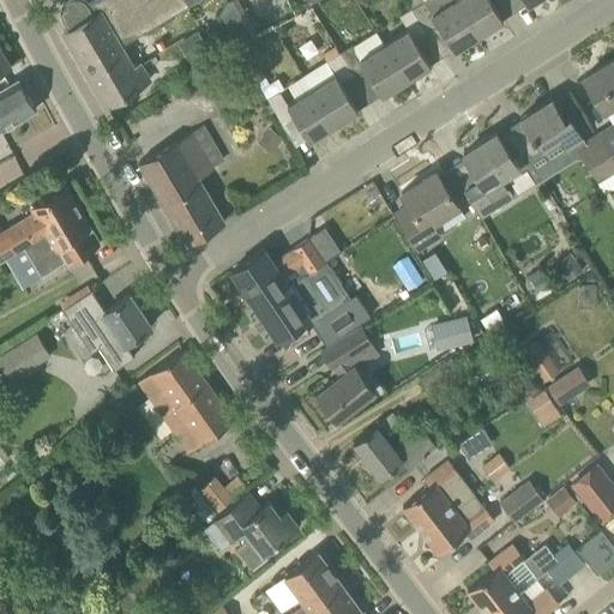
[(121,44),(197,0),(95,0),(89,4),(85,0),(84,0),(70,0),(66,2),(64,7),(64,13),(65,18),(71,28),(64,32),(94,84),(110,74),(109,71),(119,65),(124,73),(134,66),(121,44)]
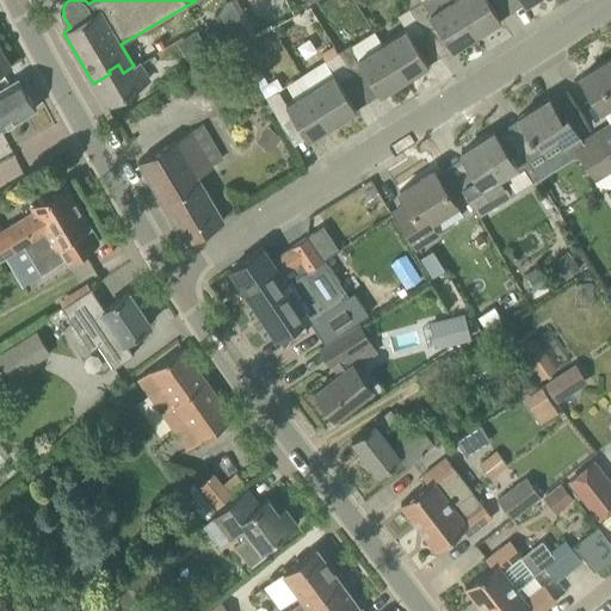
[(227,0),(220,13),(236,47),(255,36),(236,0),(227,0)]
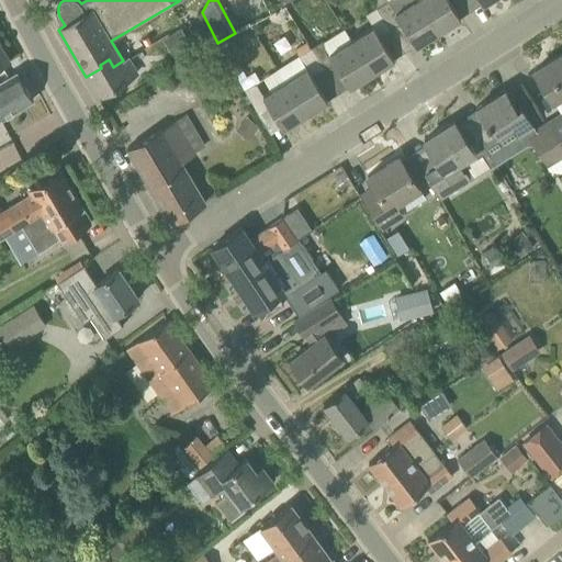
[(418,0),(373,0),(378,7),(391,29),(402,22),(416,45),(438,31),(418,0)]
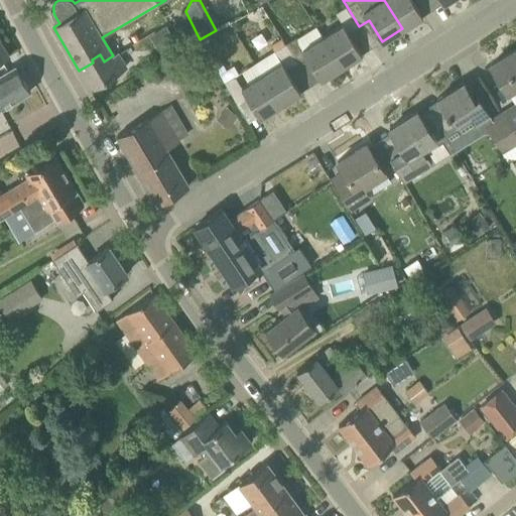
[(384,0),(402,28),(423,16),(412,0),(384,0)]
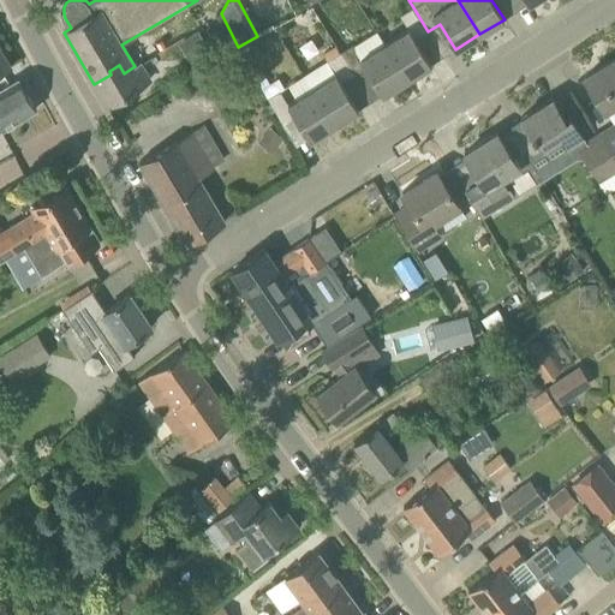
[(407,79),(431,64),(416,40),(428,31),(413,7),(400,16),(408,28),(384,43),(407,79)]
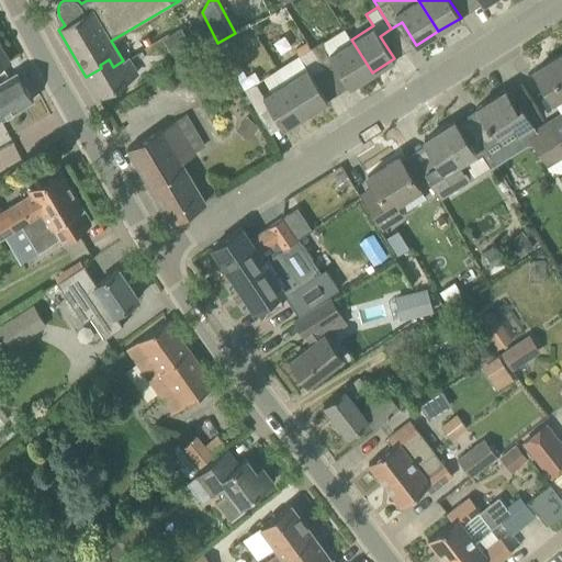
[(193,46),(192,44),(182,30),(181,29),(164,40),(176,57),(193,46)]
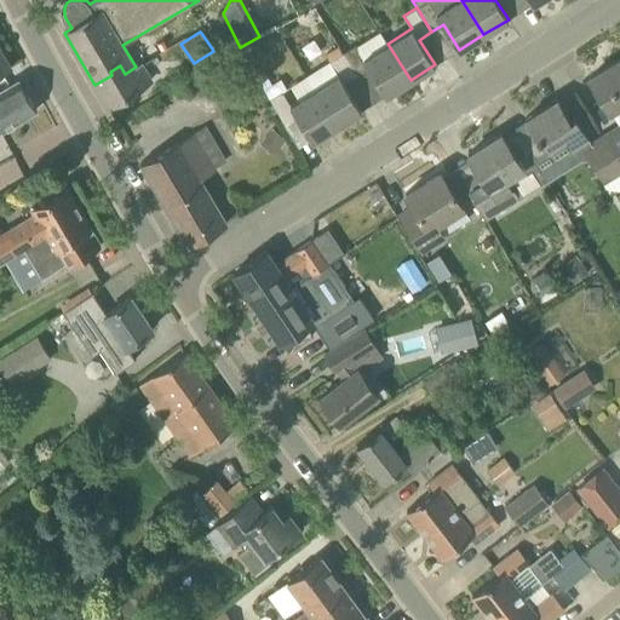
[(411,80),(388,44),(380,32),(356,46),(355,45),(343,53),(359,78),(371,70),(386,95),(411,80)]
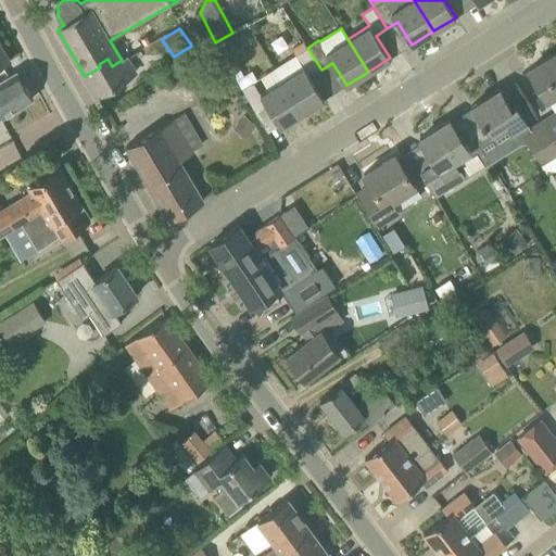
[(0,66),(10,60),(0,42),(0,66)]
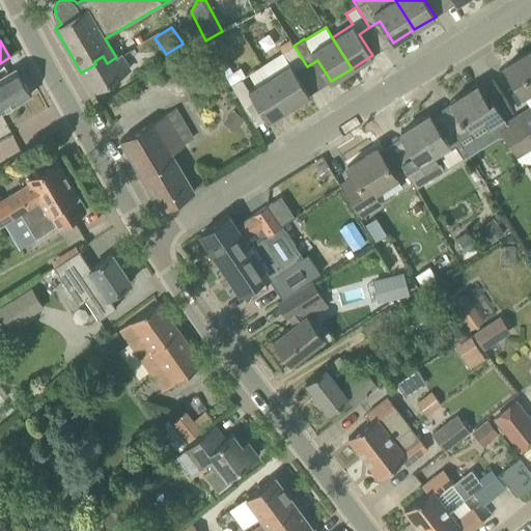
[(289,108),(310,94),(297,73),(307,66),(294,46),(283,52),(290,63),(270,76),(289,108)]
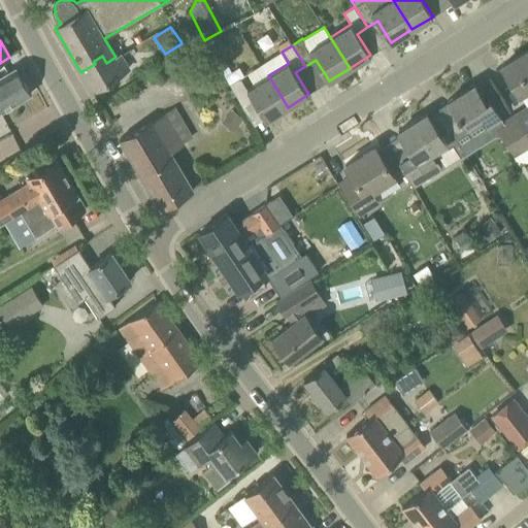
[(527,107),(515,116),(527,136),(527,50),(502,66),(527,107)]
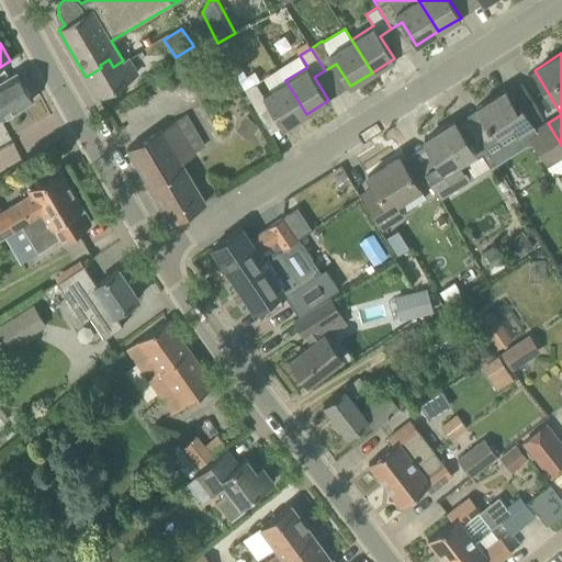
[(138,71),(128,57),(123,60),(113,67),(109,59),(100,65),(101,68),(86,77),(98,97),(138,71)]
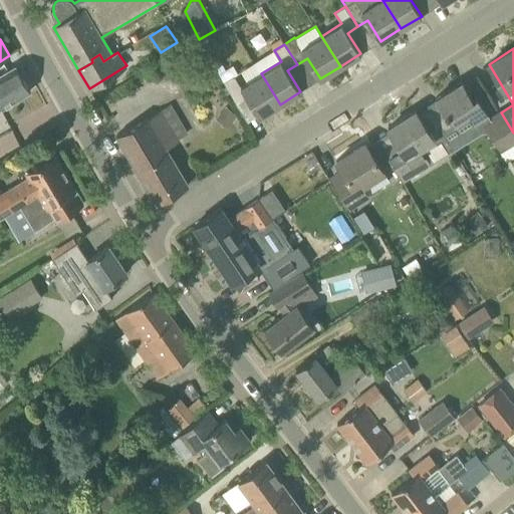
[(0,108),(31,91),(16,66),(0,74),(0,108)]
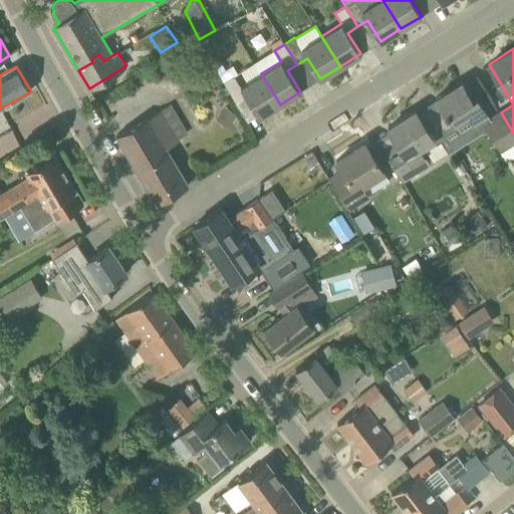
[(259,116),(280,104),(261,73),(241,86),(234,75),(224,81),(236,102),(246,95),(259,116)]
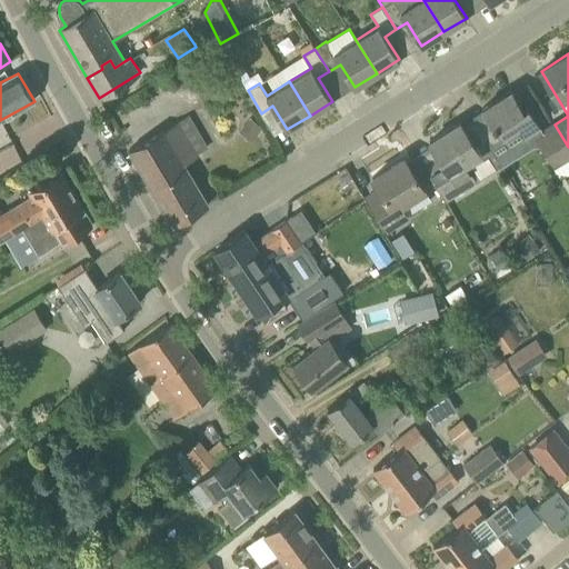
[(523,108),(512,90),(482,108),(485,111),(473,119),(476,123),(490,146),(520,127),(526,136),(540,126),(527,106),(523,108)]
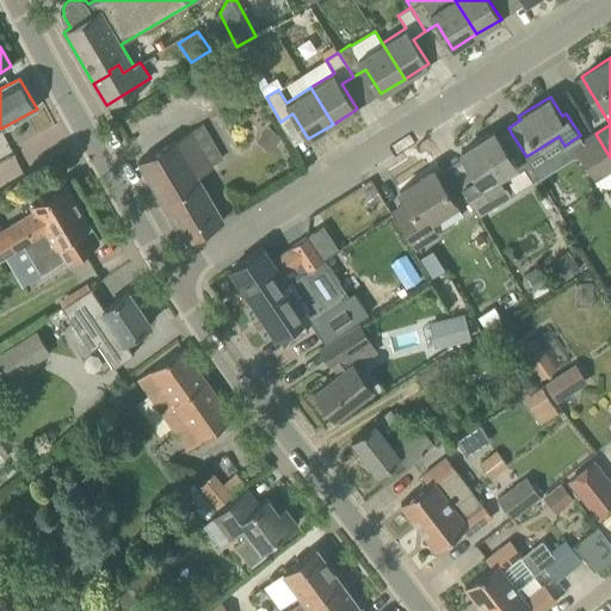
[(213,167),(191,131),(177,140),(140,161),(186,241),(224,220),(198,176),(213,167)]
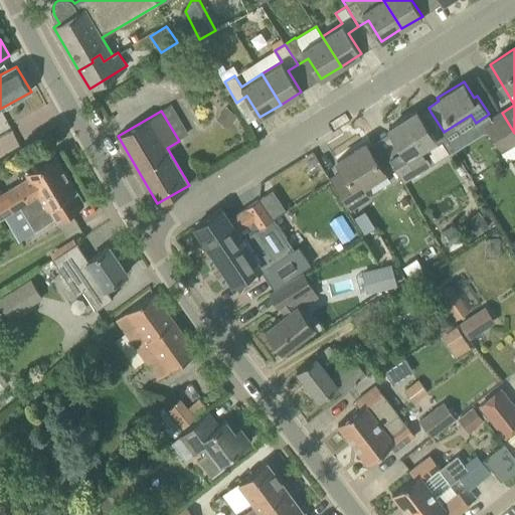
[(444,132),(431,112),(420,118),(416,111),(389,128),(401,148),(388,157),(403,180),(430,164),(419,147),(444,132)]
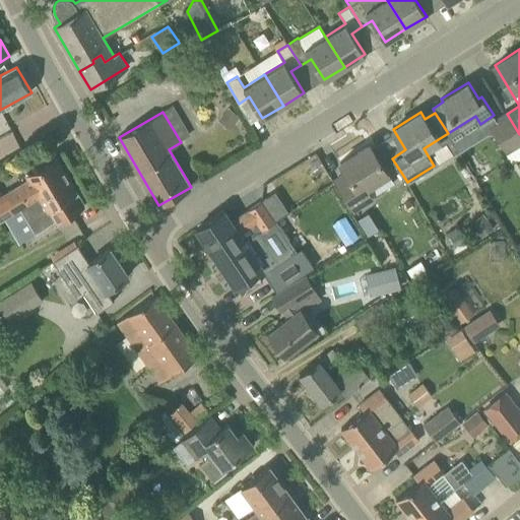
[(497,120),(490,124),(493,129),(507,151),(519,143),(519,134),(507,114),(497,120)]
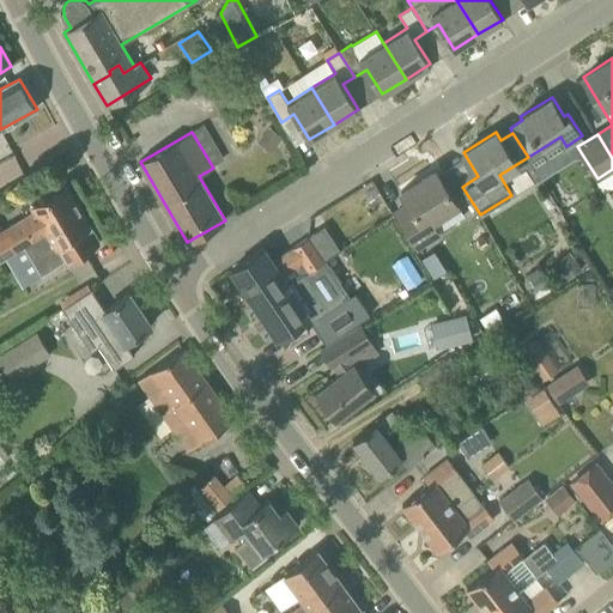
[(612,169),(598,178),(605,189),(612,184),(612,169)]
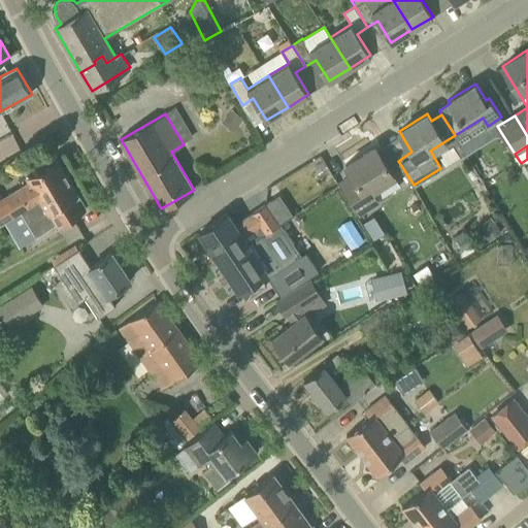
[(359,211),(377,200),(400,186),(375,146),(345,165),(353,175),(341,183),(359,211)]
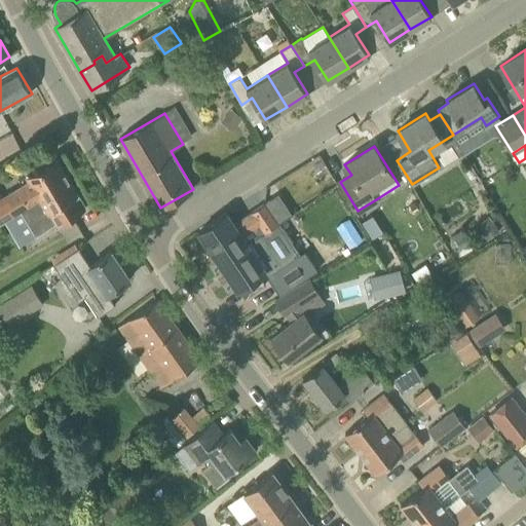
[(28,205),(41,197),(36,189),(65,173),(55,158),(28,176),(30,180),(5,195),(0,197),(0,222),(21,210),(28,205)]
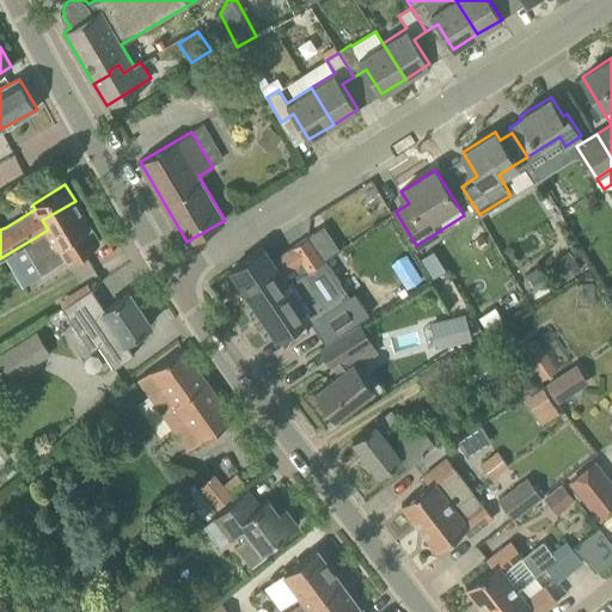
[(67,263),(101,243),(75,201),(42,220),(48,230),(32,239),(24,244),(42,274),(65,259),(67,263)]
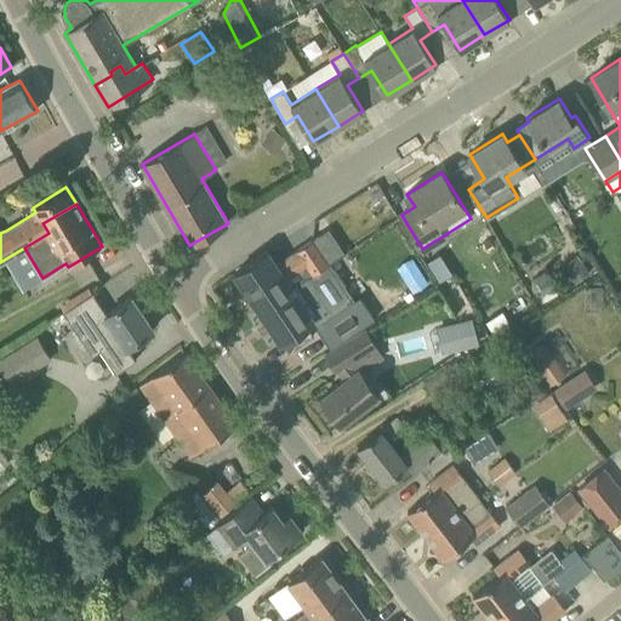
[(260,309),(292,288),(288,278),(306,267),(312,275),(328,265),(330,263),(313,239),(277,265),(267,251),(235,272),(260,309)]
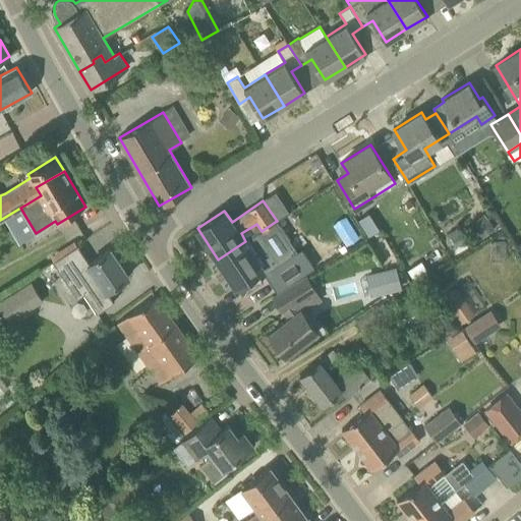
[(448,234),(447,242),(455,246),(465,240),(465,232),(457,228),(448,234)]
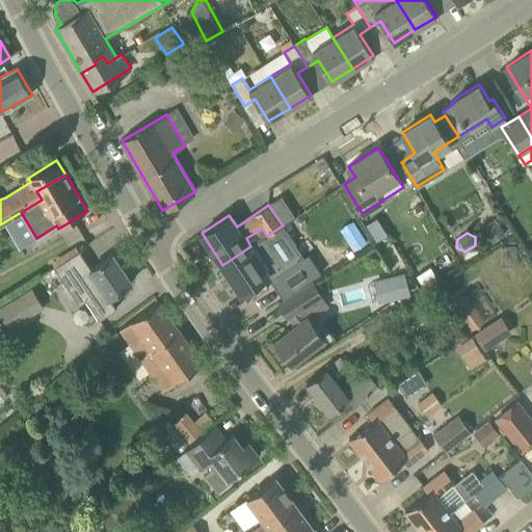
[(250,246),(222,265),(241,293),(269,275),(259,259),(272,250),(264,238),(264,237),(250,246)]
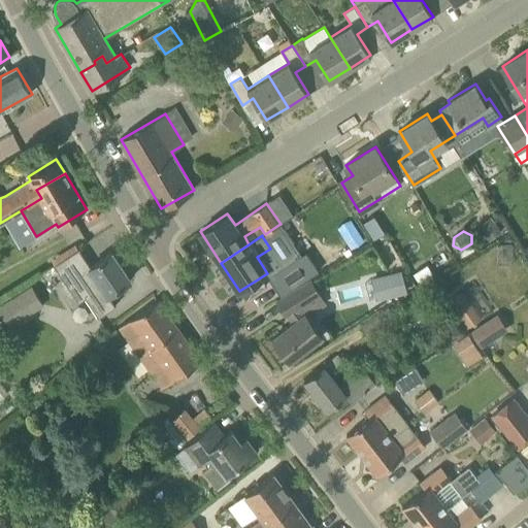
[(309,276),(331,264),(322,248),(299,261),(309,276)]
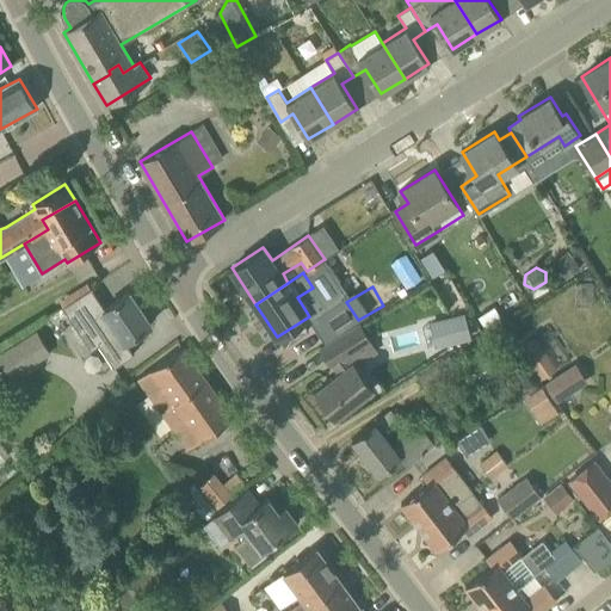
[(105,308),(92,289),(93,289),(92,288),(63,308),(92,350),(99,345),(115,366),(135,353),(134,352),(133,352),(125,341),(152,323),(130,291),(105,308)]
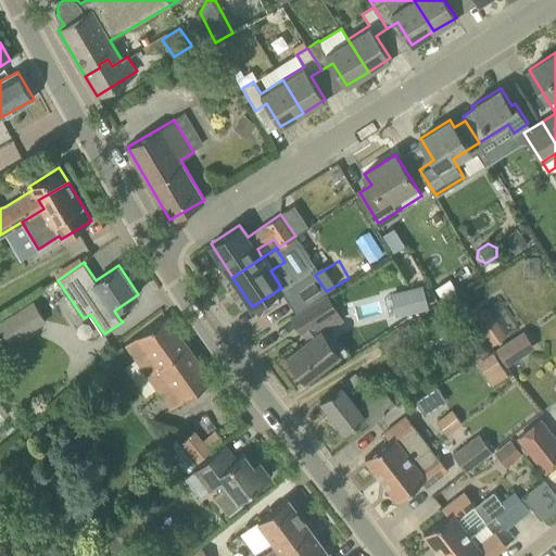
[(449,278),(434,288),(442,300),(456,291),(449,278)]
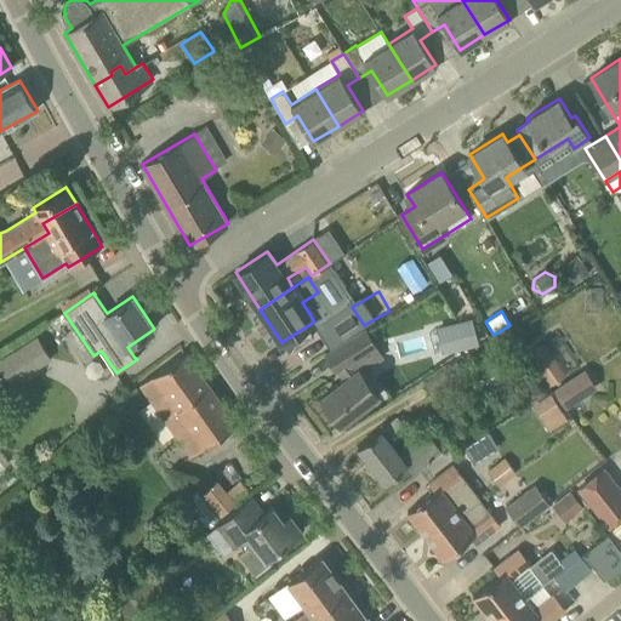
[(449,323),(436,326),(442,353),(455,349),(480,343),(473,317),(449,323)]
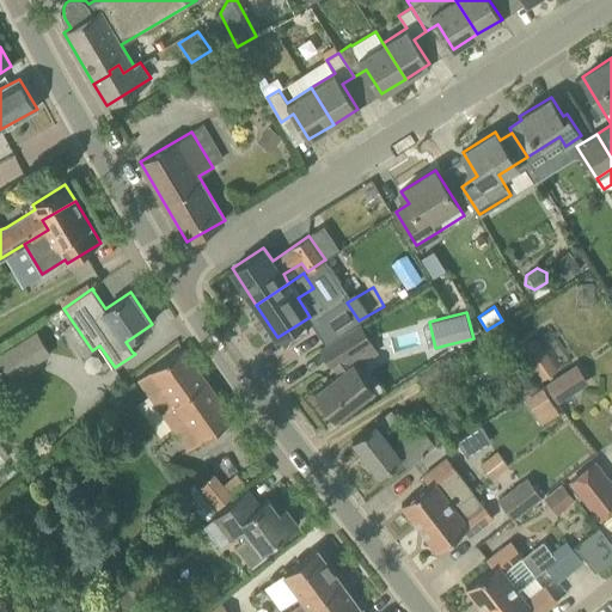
[(355,366),(379,352),(362,324),(322,348),(331,363),(340,374),(316,392),(336,418),(374,391),(355,366)]
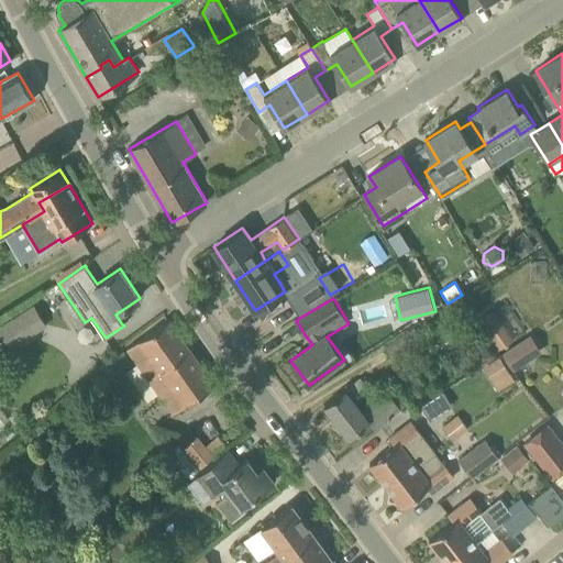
[(34,307),(0,328),(0,332),(11,350),(47,327),(34,307)]
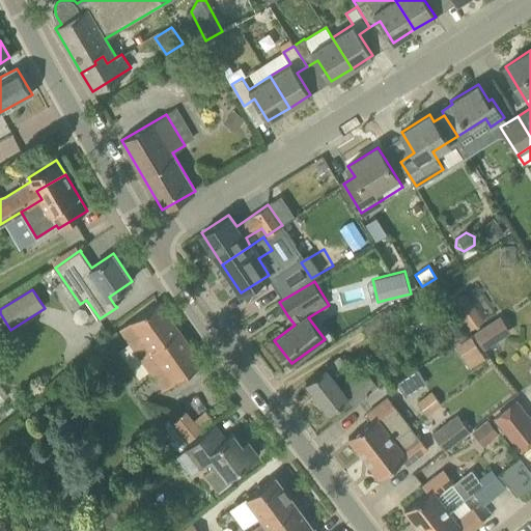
[(468,332),(484,322),(466,294),(449,304),(468,332)]
